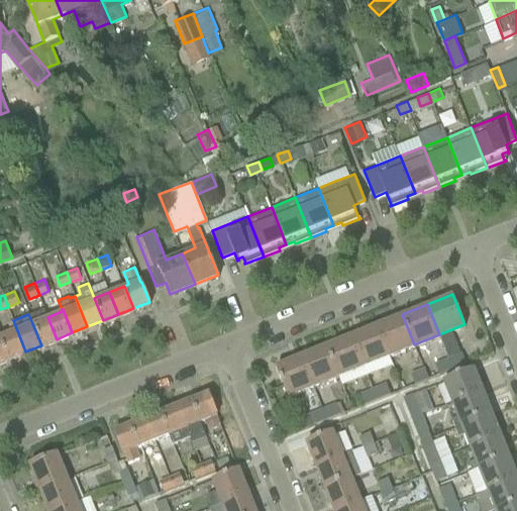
[(414,344),(402,314),(377,324),(389,354),(414,344)]
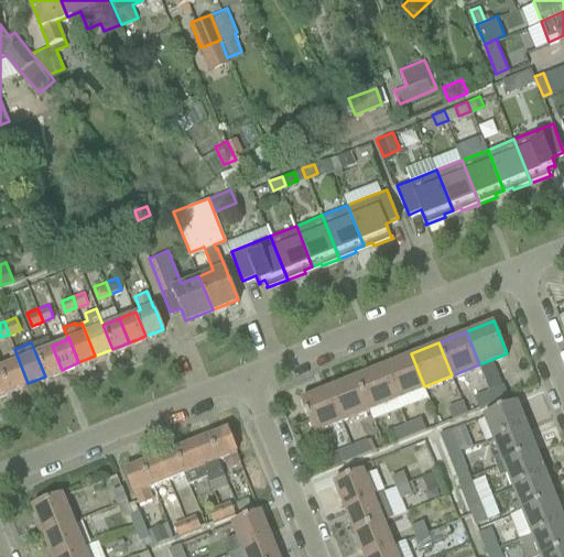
[(62,370),(52,346),(35,352),(45,377),(62,370)]
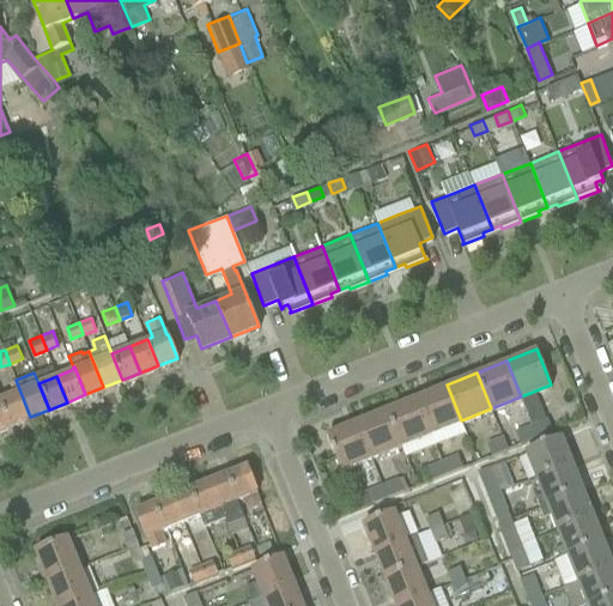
[(30,417),(16,380),(10,382),(13,392),(1,397),(12,424),(30,417)]
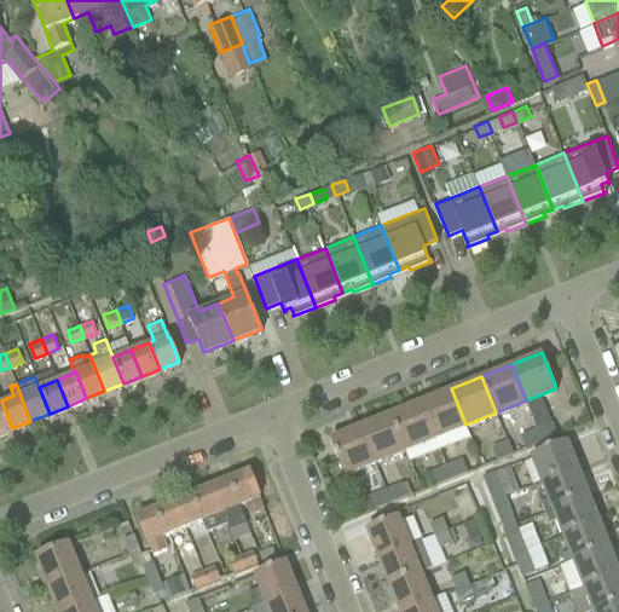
[(466,425),(451,388),(421,400),(435,437),(466,425)]
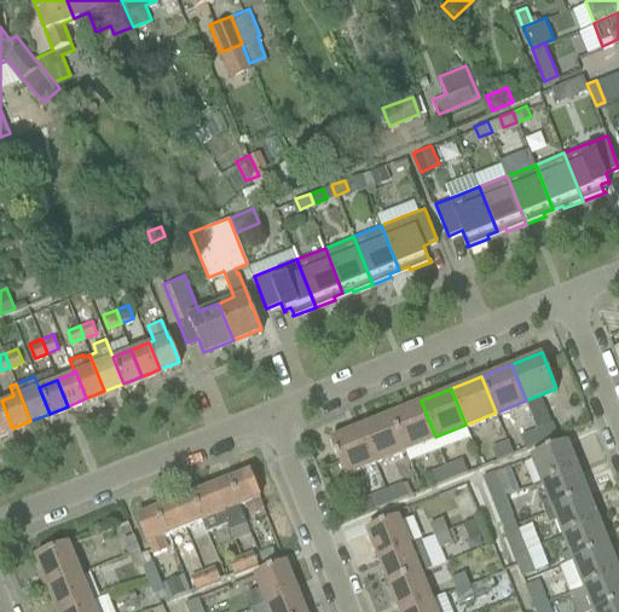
[(0,432),(12,428),(1,400),(0,398),(0,432)]
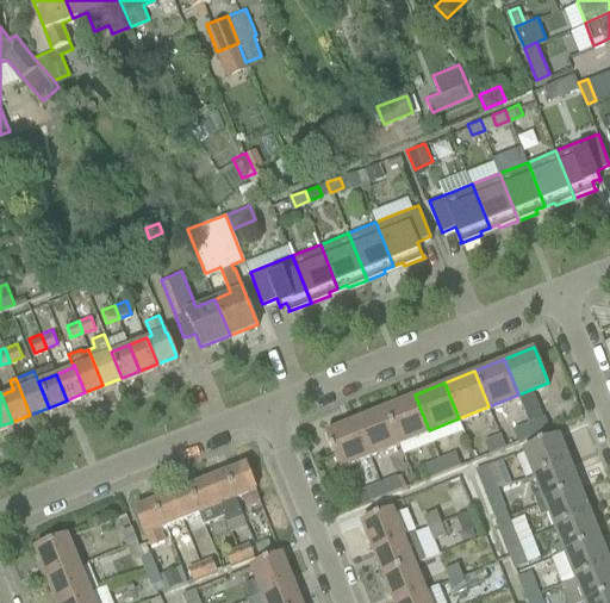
[(429,430),(415,395),(385,406),(399,442),(429,430)]
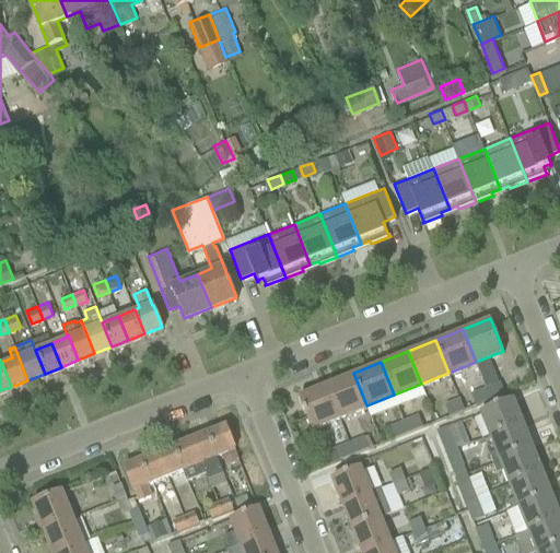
[(366,406),(353,373),(326,384),(339,416),(366,406)]
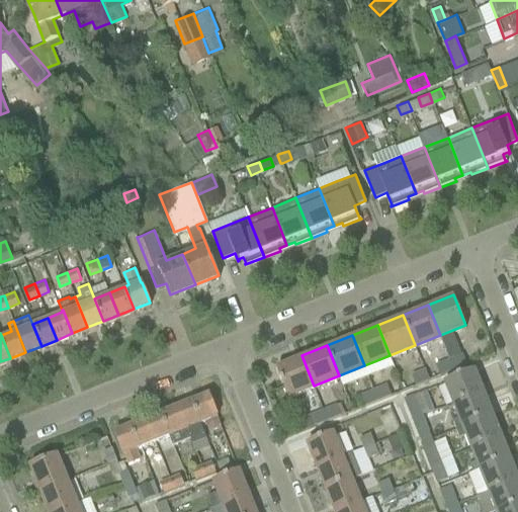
[(466,361),(462,350),(448,356),(453,367),(466,361)]
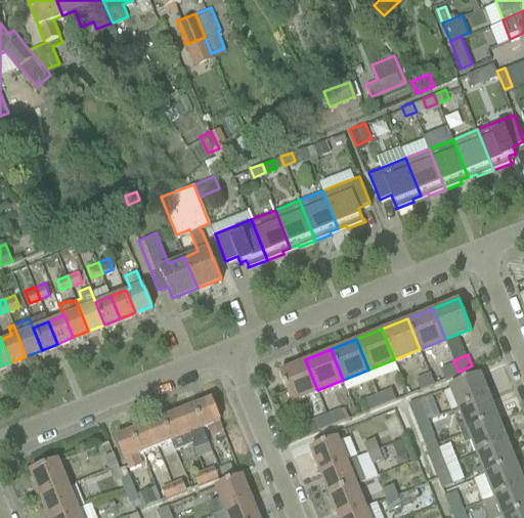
[(317,390),(305,359),(279,370),(292,400),(317,390)]
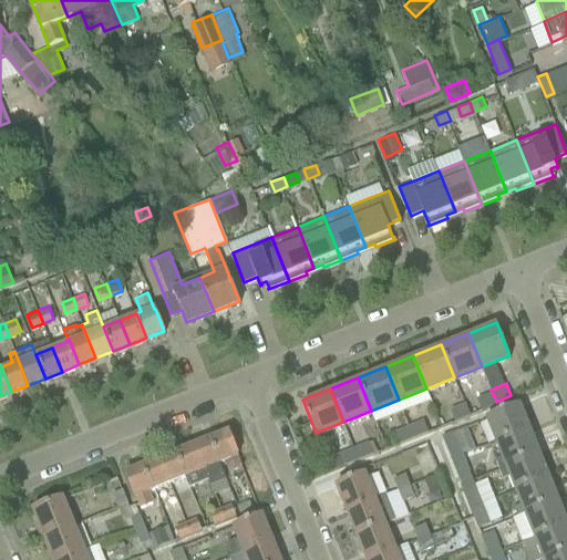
[(496,402),(491,390),(476,395),(482,407),(496,402)]
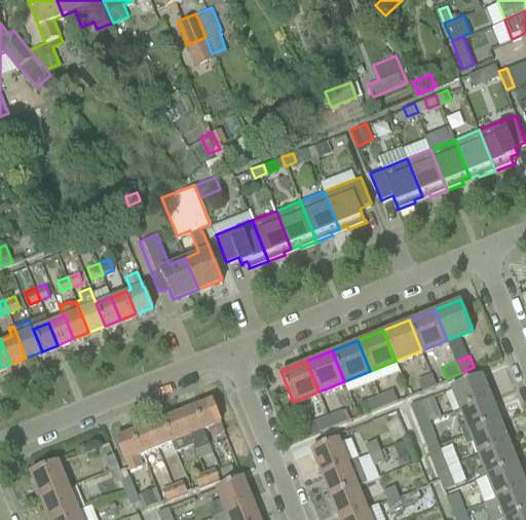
[(422,388),(437,383),(431,371),(417,377),(422,388)]
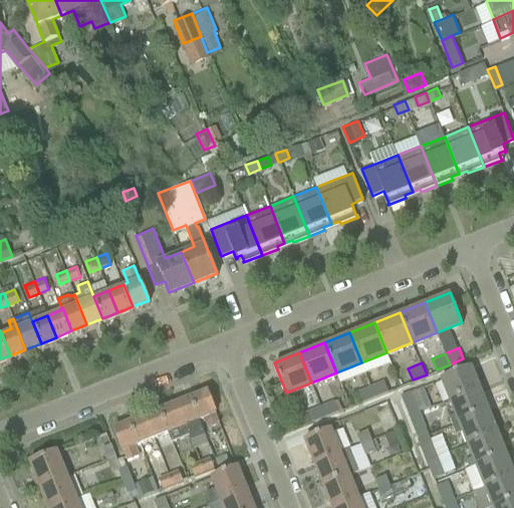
[(441,377),(450,399),(480,387),(471,365),(441,377)]
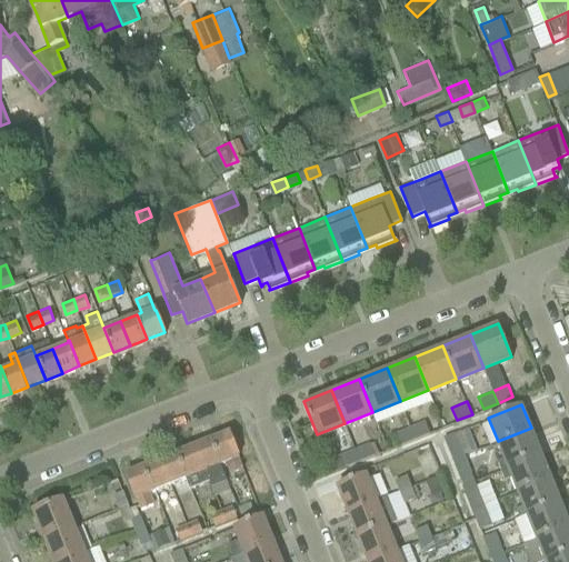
[(426,419),(410,424),(415,437),(430,430),(426,419)]
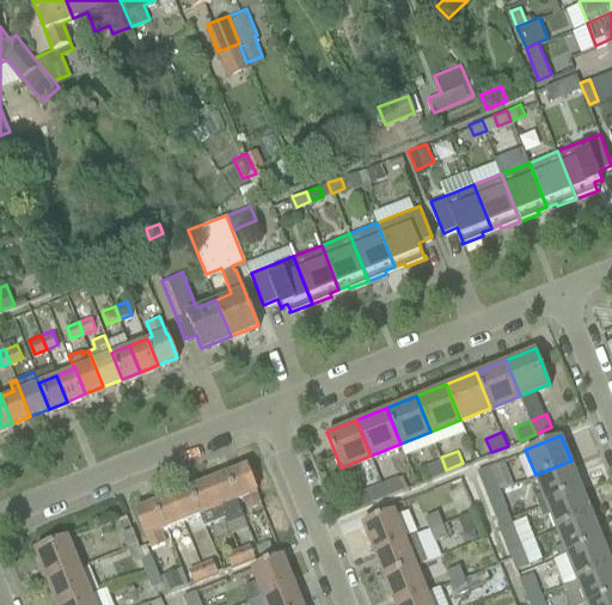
[(446,470),(441,457),(426,463),(430,476),(446,470)]
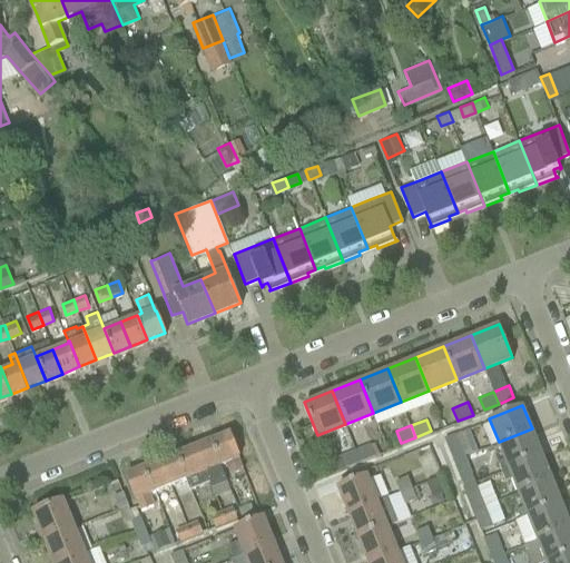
[(501,468),(542,453),(532,428),(499,442),(504,456),(498,460),(501,468)]
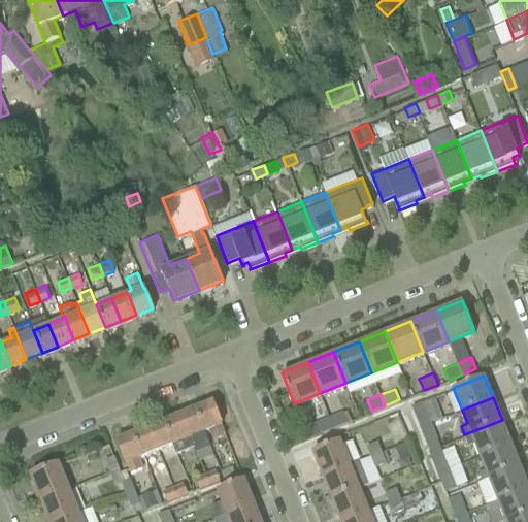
[(411,403),(421,426),(432,422),(424,399),(411,403)]
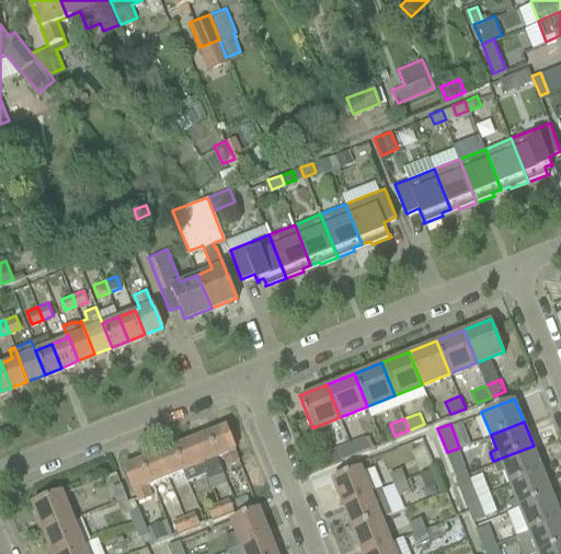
[(226,425),(209,433),(218,456),(222,453),(227,464),(239,460),(235,449),(236,448),(226,425)]
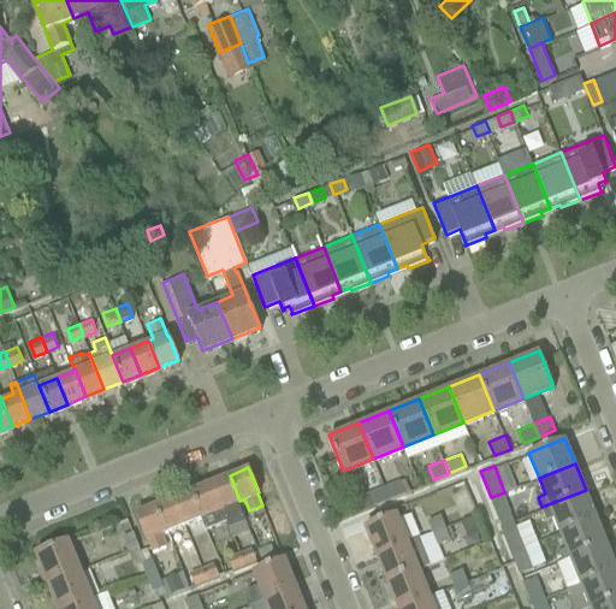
[(240,501),(230,476),(211,483),(225,519),(226,518),(229,524),(243,518),(236,502),(240,501)]
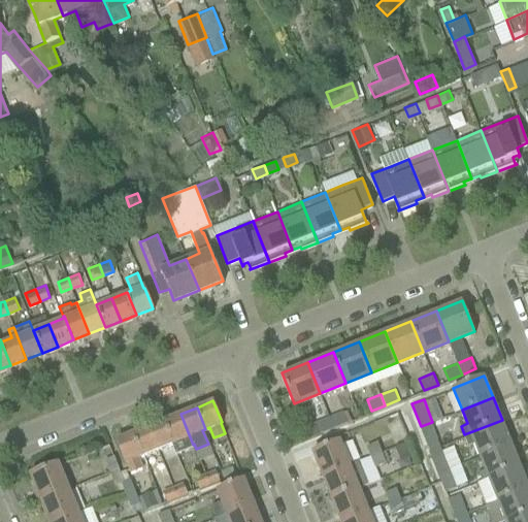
[(342,410),(329,415),(333,426),(348,421),(342,410)]
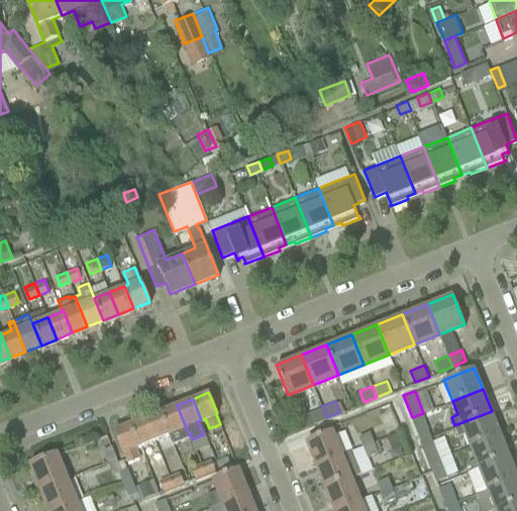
[(189,435),(177,405),(162,411),(170,432),(174,441),(189,435)]
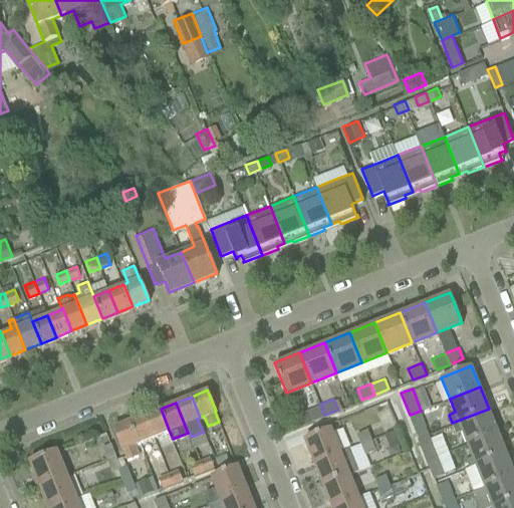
[(324,415),(320,404),(299,412),(303,423),(311,420),(324,415)]
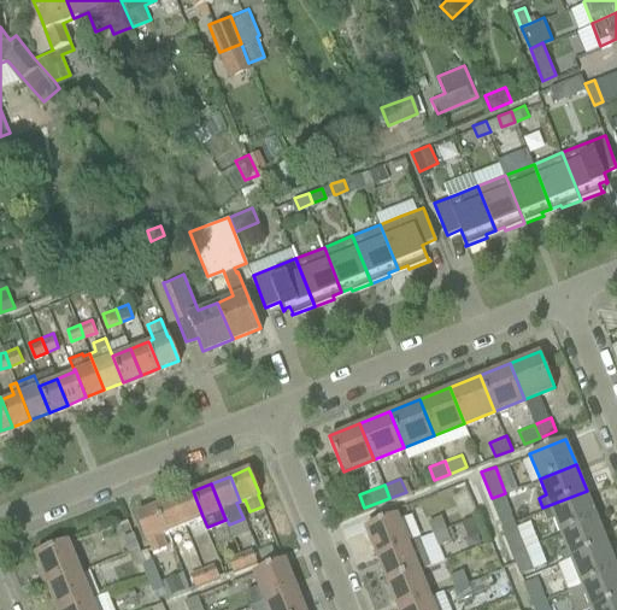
[(203,516),(193,491),(174,498),(184,523),(203,516)]
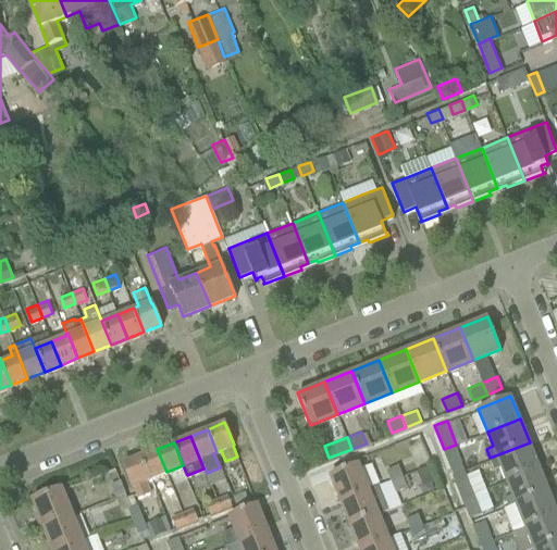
[(539,465),(530,442),(490,458),(494,466),(500,464),(506,478),(539,465)]
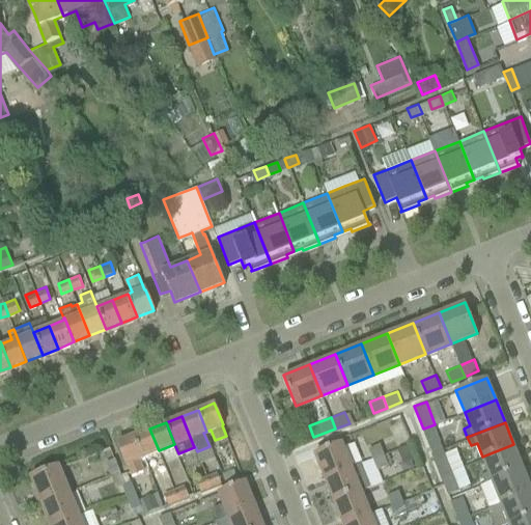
[(440,439),(435,424),(423,429),(428,443),(440,439)]
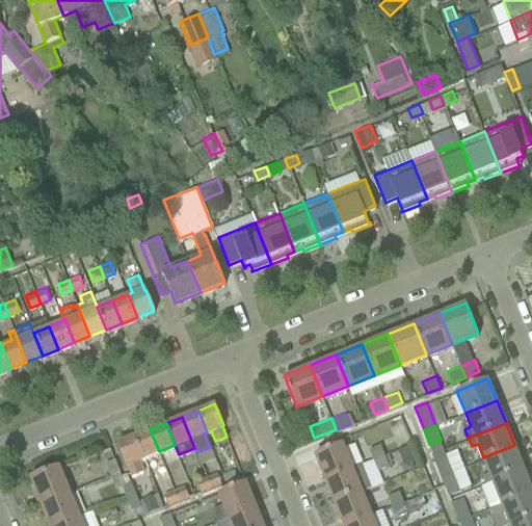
[(159,451),(150,429),(134,436),(142,457),(159,451)]
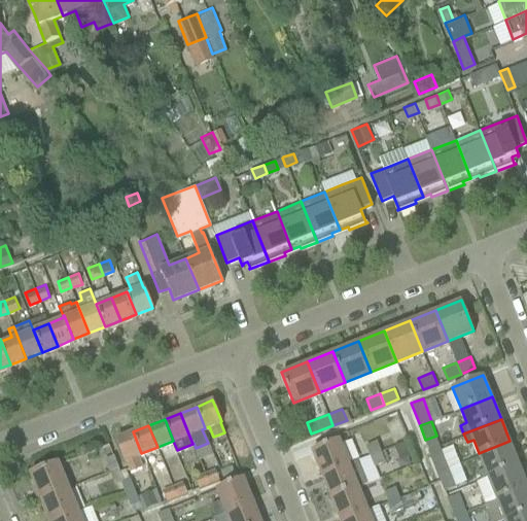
[(141,453),(133,431),(117,438),(126,459),(127,459),(131,470),(142,465),(138,455),(141,453)]
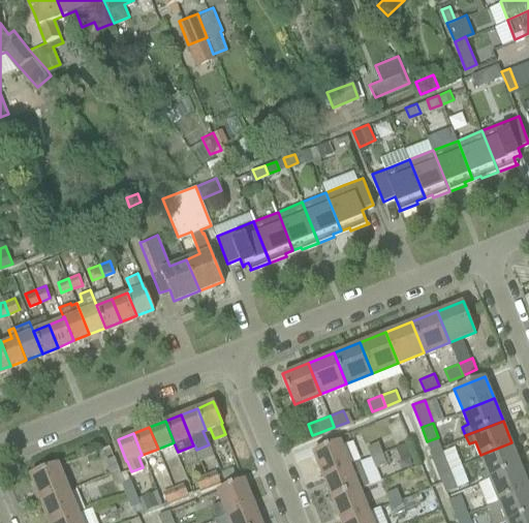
[(314,452),(323,474),(350,464),(341,440),(314,452)]
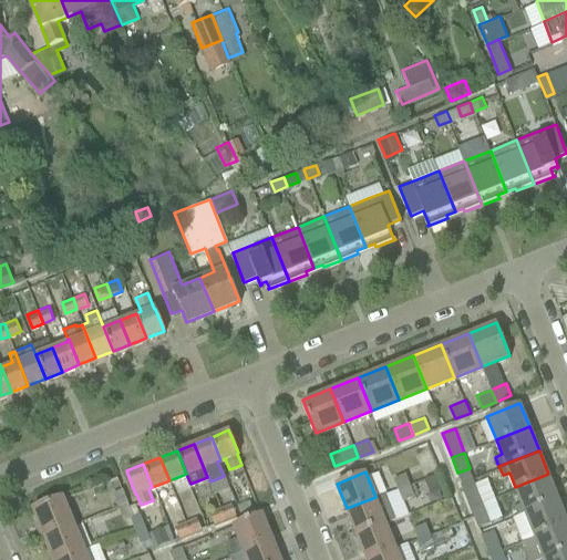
[(393,476),(398,487),(411,483),(406,472),(393,476)]
